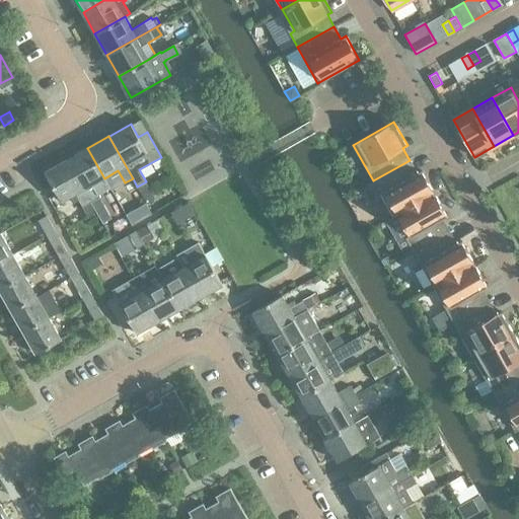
[(87,148),(67,159),(66,159),(90,202),(99,197),(98,196),(110,189),(104,178),(87,148)]
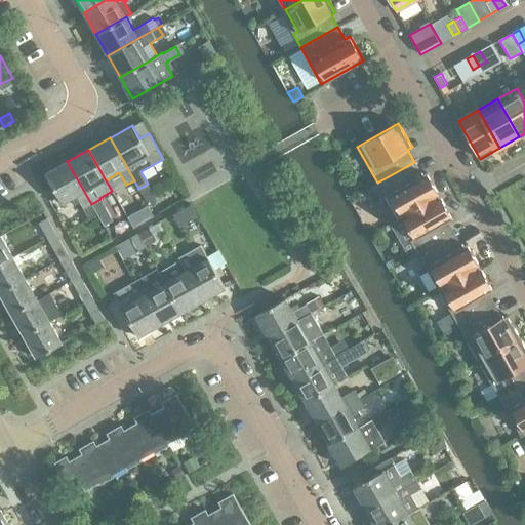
[(92,207),(91,204),(67,161),(45,173),(63,204),(72,199),(75,205),(79,202),(83,209),(89,220),(96,216),(93,212),(95,212),(92,207)]
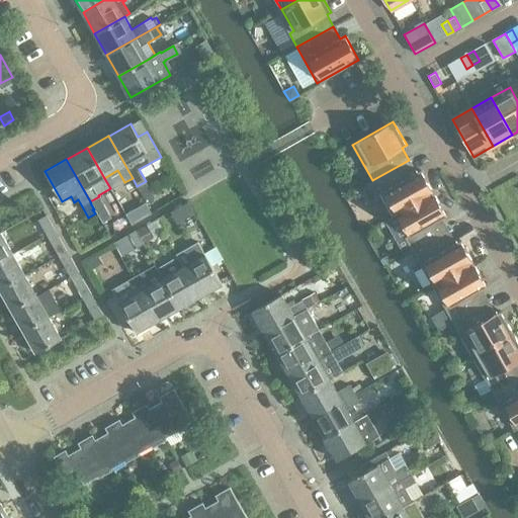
[(392,216),(433,192),(420,170),(416,172),(409,160),(372,180),(392,216)]
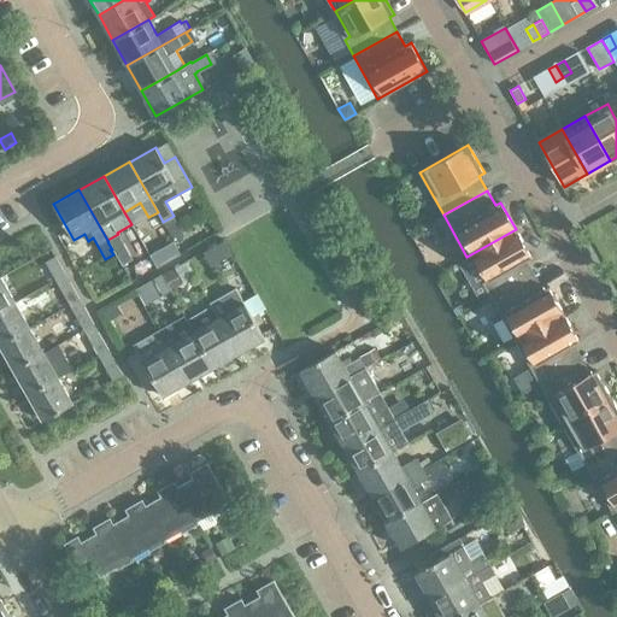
[(532,257),(516,229),(466,257),(472,254),(487,280),(482,282),(491,299),(535,275),(527,260),(532,257)]
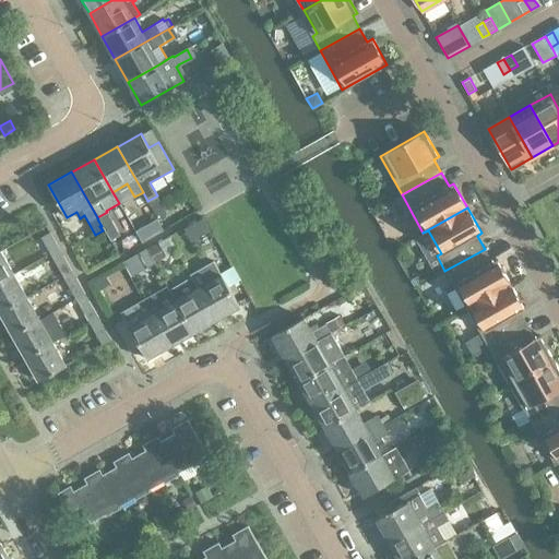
[(107,212),(97,217),(98,221),(102,226),(104,229),(114,224),(107,212)]
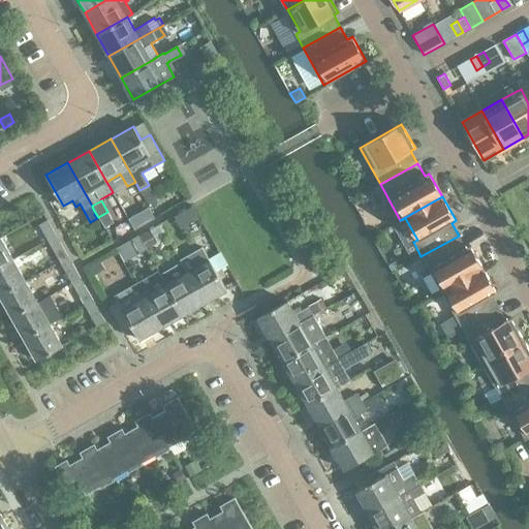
[(192,206),(174,216),(181,228),(199,218),(192,206)]
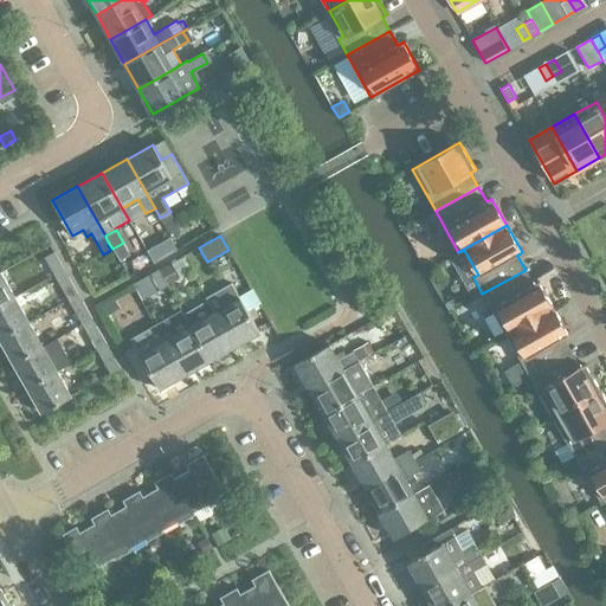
[(159,243),(147,250),(154,263),(166,256),(159,243)]
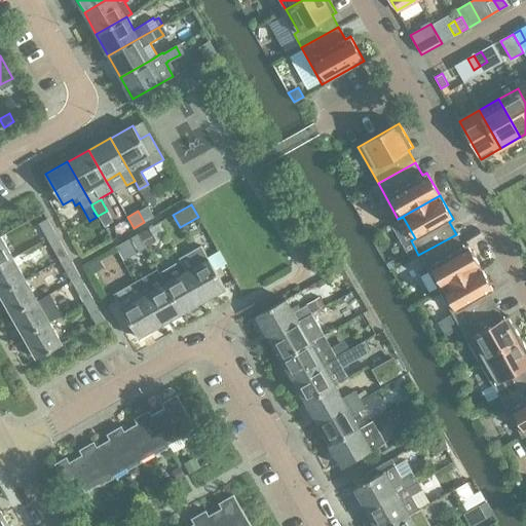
[(55,233),(50,225),(46,219),(39,223),(47,238),(55,233)]
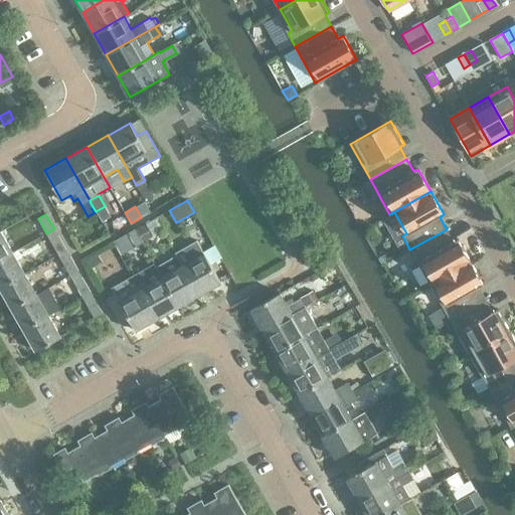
[(145,222),(134,228),(142,242),(153,236),(153,235),(145,222)]
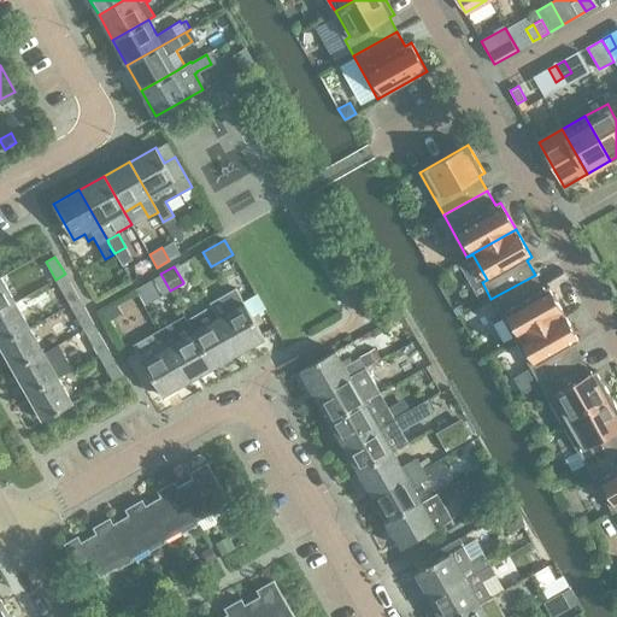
[(160,274),(142,283),(153,303),(171,292),(170,291),(160,274)]
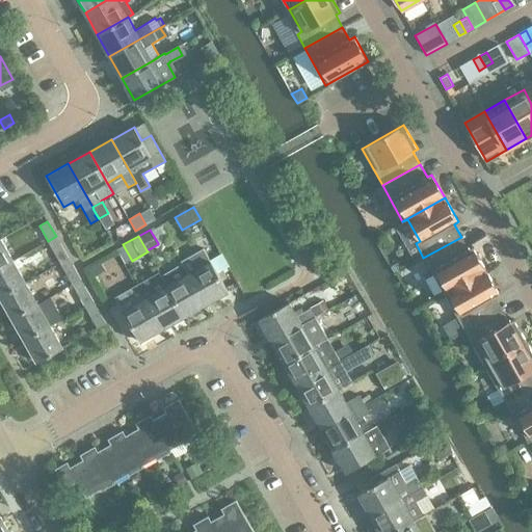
[(444,294),(486,270),(473,246),(468,249),(461,237),(423,258),(444,294)]
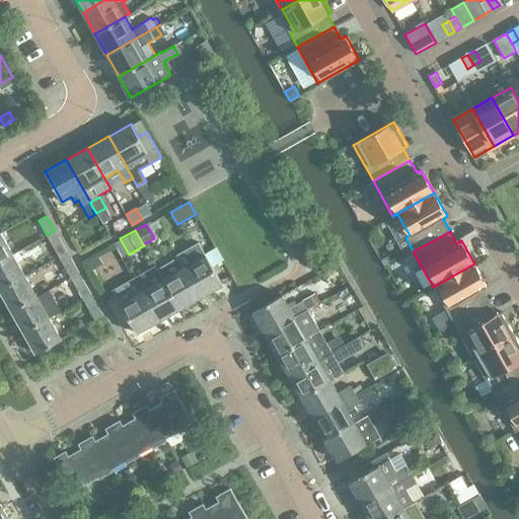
[(0,232),(0,261),(13,253),(1,232),(0,232)]
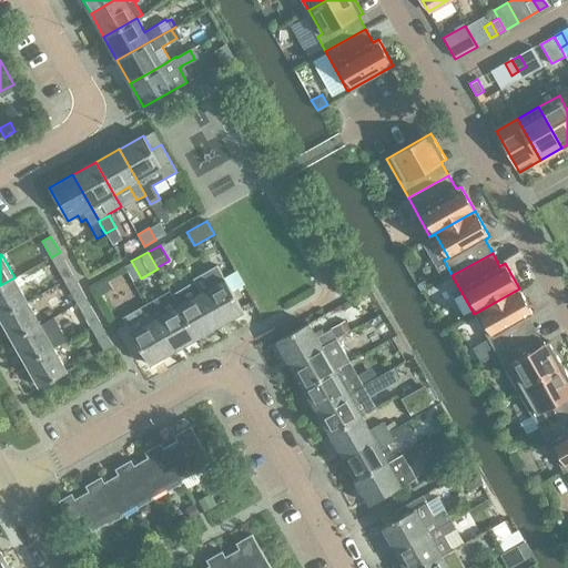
[(73,275),(63,260),(56,264),(64,281),(73,275)]
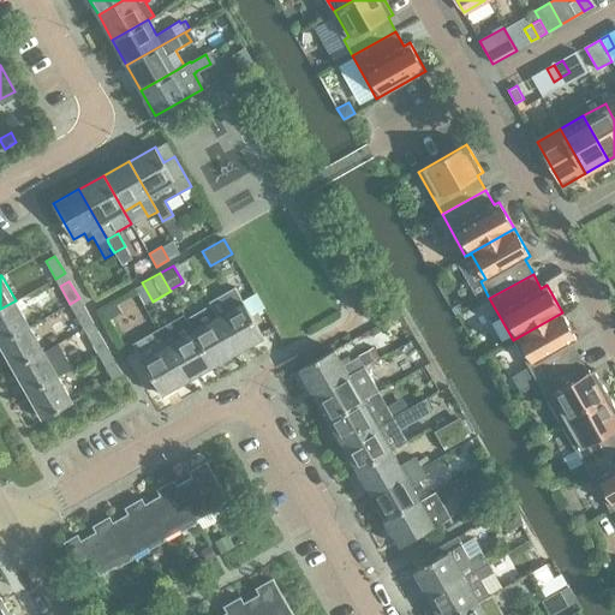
[(207,299),(237,352),(263,338),(243,302),(228,310),(219,293),(207,299)]
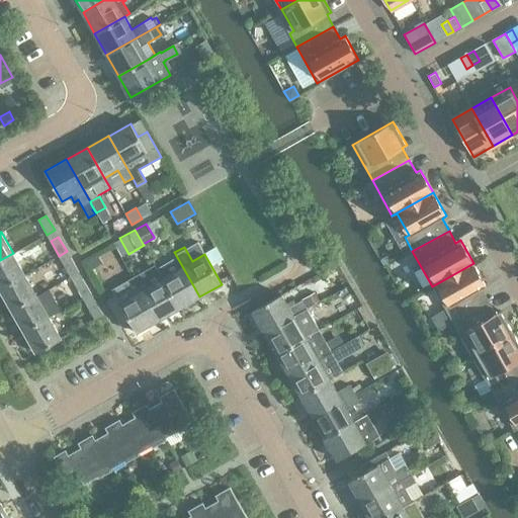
[(174,271),(162,278),(179,308),(199,296),(174,252),(166,257),(174,271)]
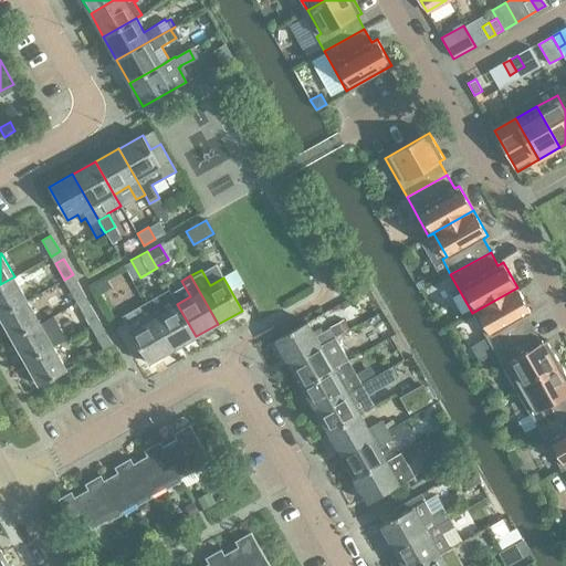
[(0,284),(0,315),(28,300),(14,276),(0,284)]
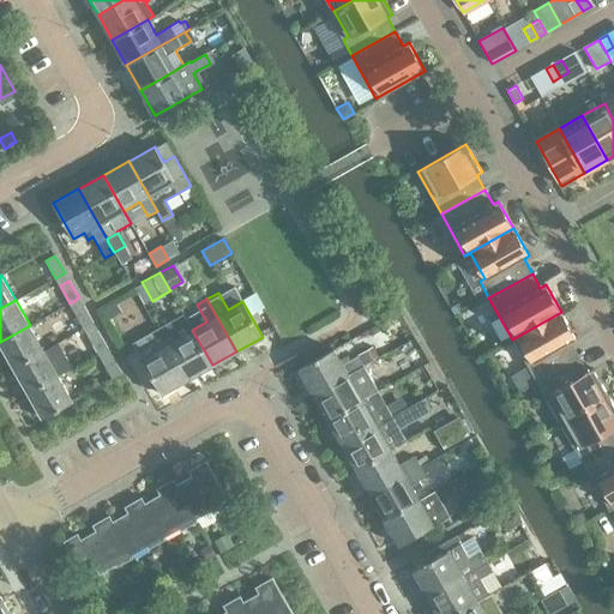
[(116,302),(103,309),(108,320),(121,312),(116,302)]
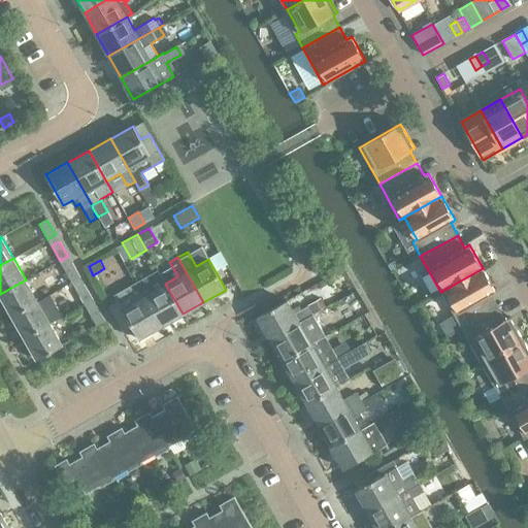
[(80,277),(71,263),(63,267),(72,283),(80,277)]
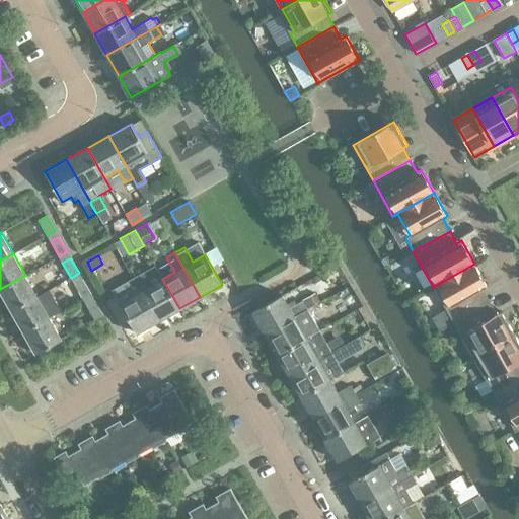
[(488,287),(474,264),(433,287),(453,322),(490,301),(483,289),(488,287)]
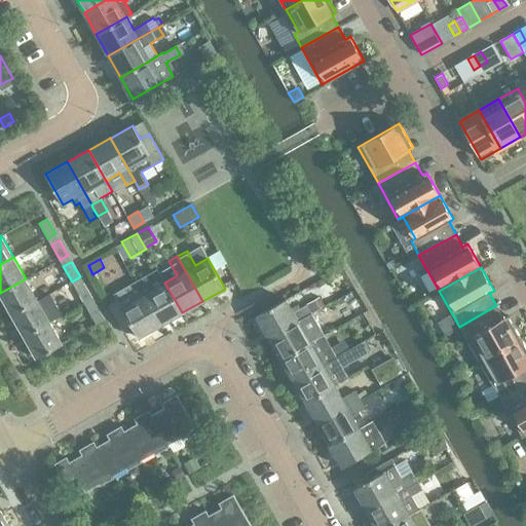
[(160,325),(166,322),(182,312),(164,283),(157,269),(136,282),(160,325)]
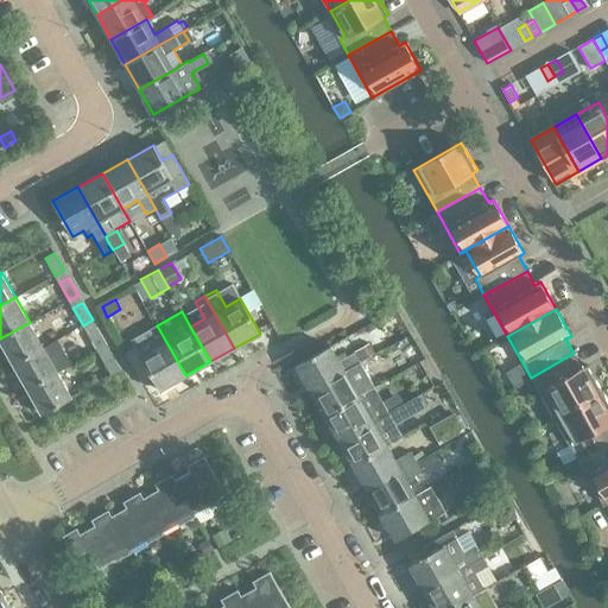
[(0,339),(0,340),(14,363),(44,347),(30,322),(0,339)]
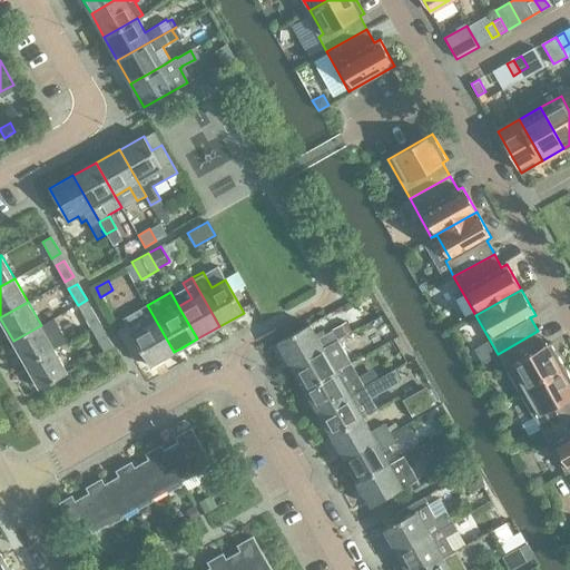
[(147,305),(124,320),(126,324),(117,330),(134,361),(144,354),(150,365),(174,352),(147,305)]
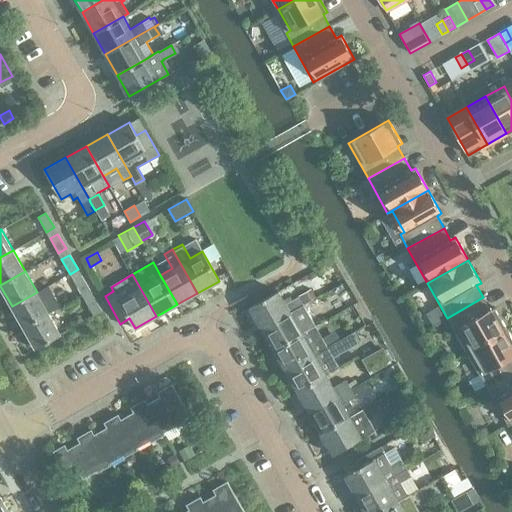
[(90,290),(81,276),(73,280),(82,295),(90,290)]
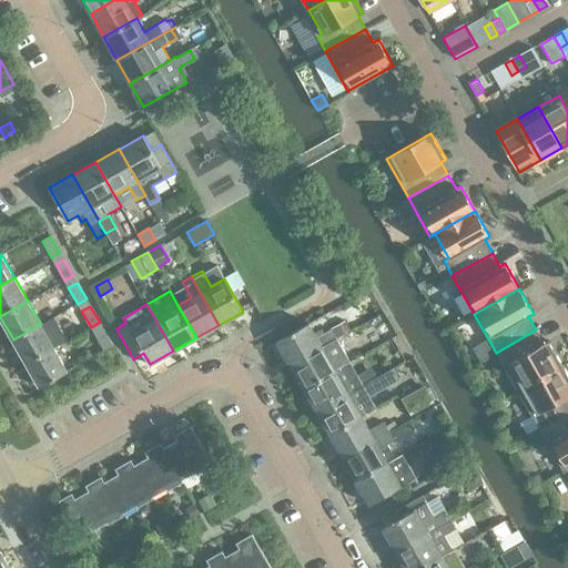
[(346,320),(331,328),(331,330),(333,334),(336,338),(352,331),(346,320)]
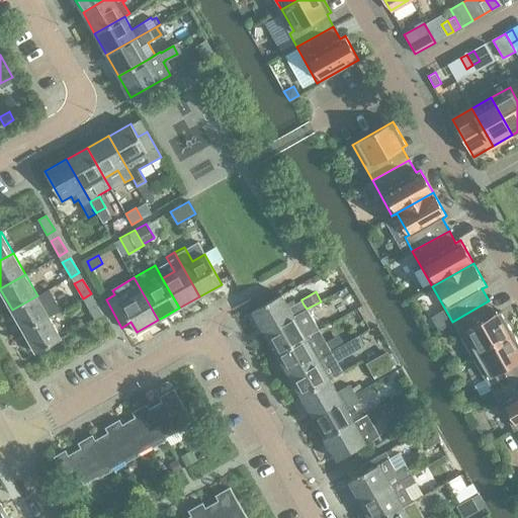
[(42,292),(37,295),(12,310),(23,331),(50,317),(44,307),(49,303),(42,292)]
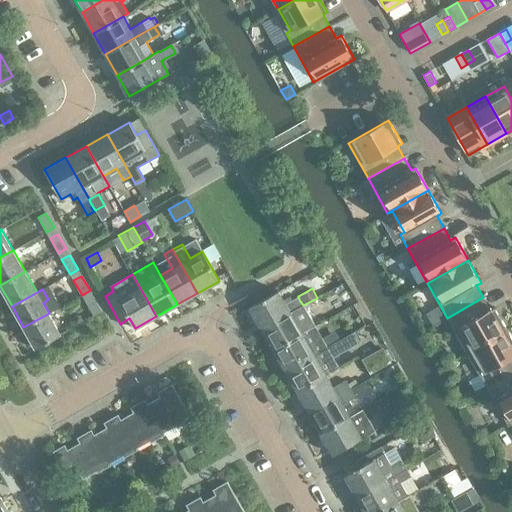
[(279,291),(249,307),(262,329),(291,312),(303,305),(300,301),(298,297),(292,300),(289,296),(284,299),(279,291)]
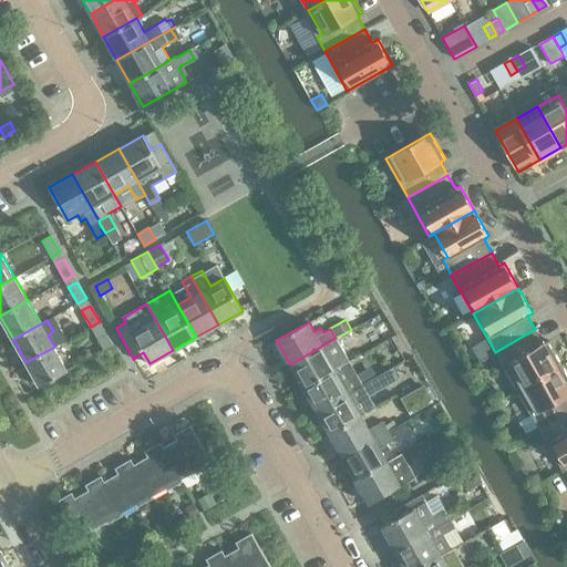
[(113,344),(104,329),(95,333),(104,350),(113,344)]
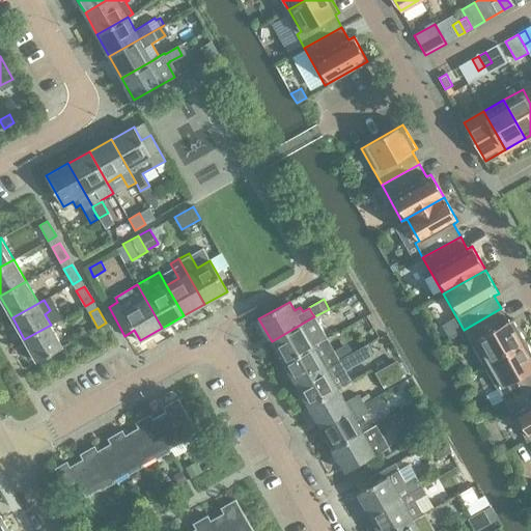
[(484,366),(526,342),(512,318),(508,320),(501,308),(464,330),(484,366)]
